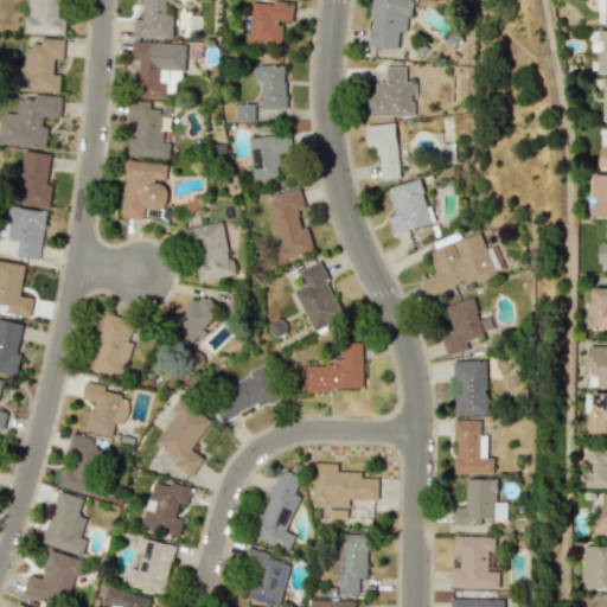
[(63,34),(63,0),(27,0),(27,16),(24,16),(23,33),(63,34)]
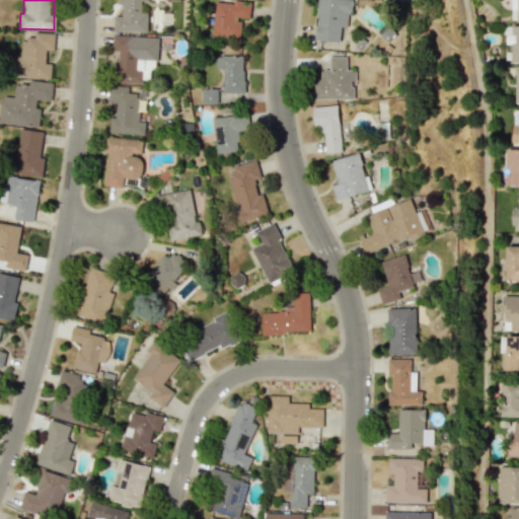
[(147,31),(147,12),(141,12),(141,0),(146,0),(116,0),(117,4),(122,4),(121,16),(113,16),(113,30),(147,31)]
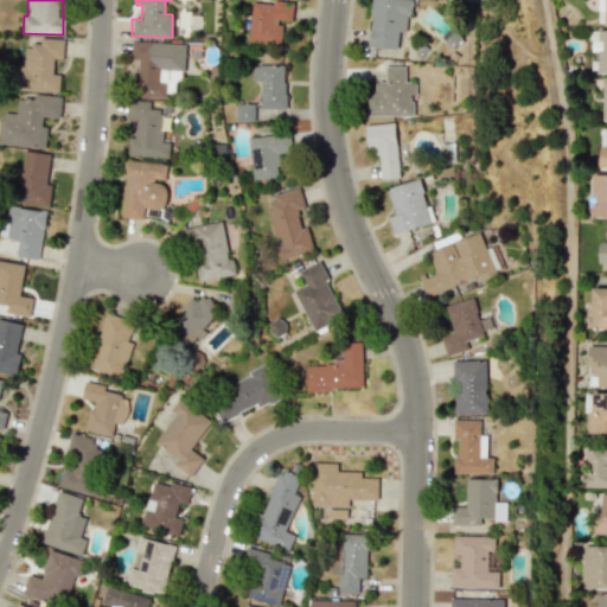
[(254,0),(250,0),(248,42),(280,44),(282,21),(292,23),(293,4),(254,0)]
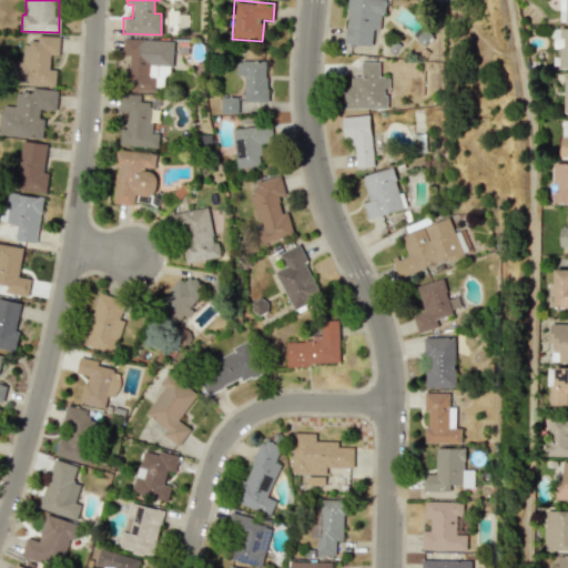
[(346,0),(345,43),(372,46),(373,30),(382,30),(383,0),(346,0)]
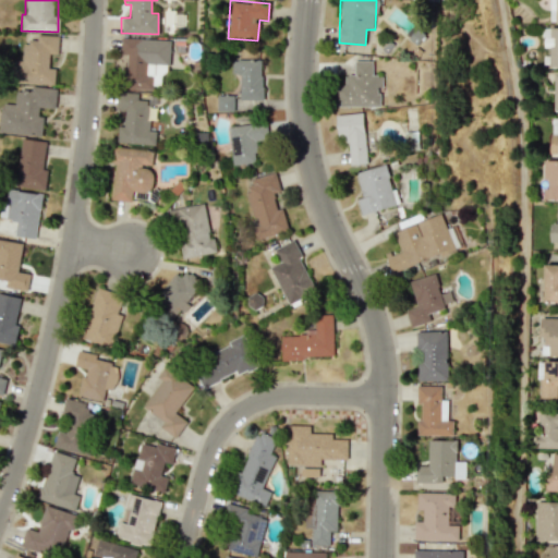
[(557,27),(543,28),(543,48),(549,48),(549,67),(557,67),(557,27)]
